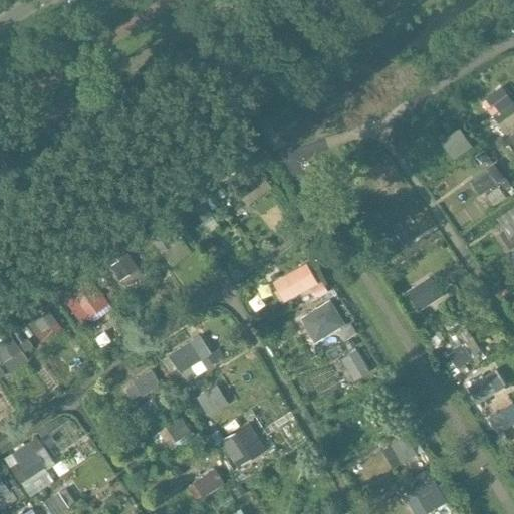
[(492,114),(512,99),(502,86),(482,100),(492,114)]
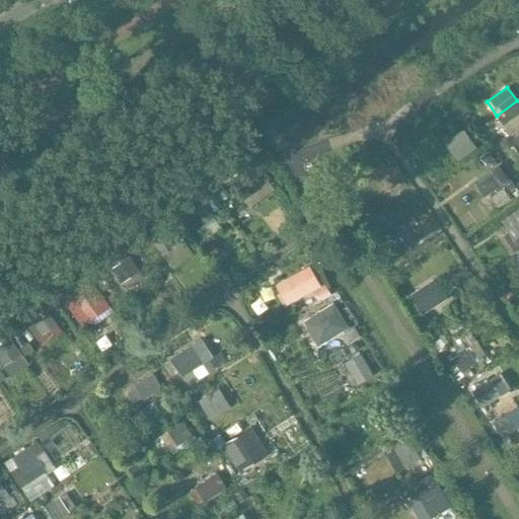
[(475,145),(463,129),(445,141),(457,158),(475,145)]
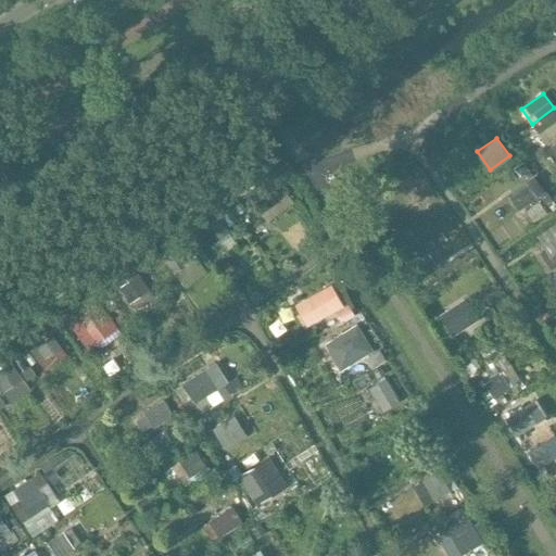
[(535,197),(525,181),(507,194),(518,210),(535,197)]
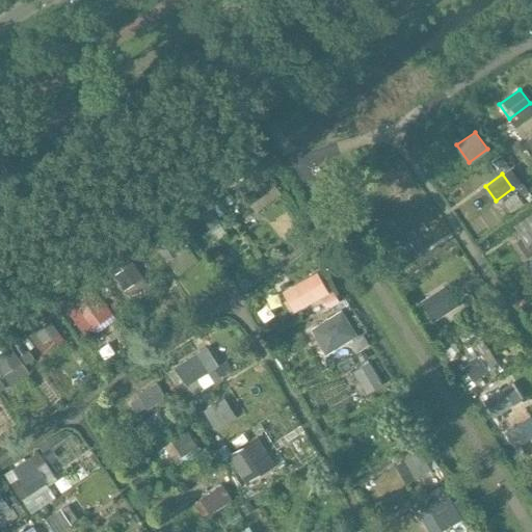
[(218,220),(208,206),(189,219),(200,234),(218,220)]
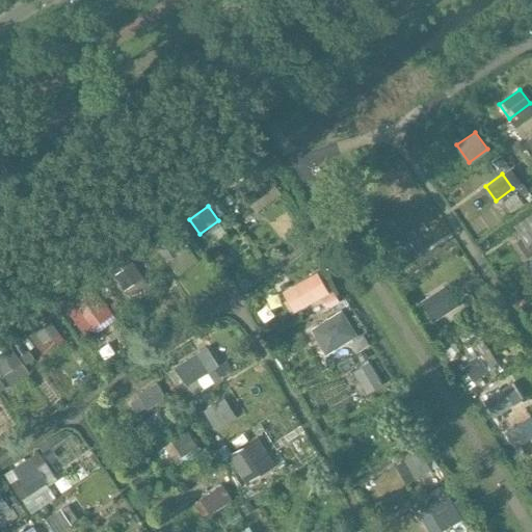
[(177,250),(166,236),(155,245),(165,259),(177,250)]
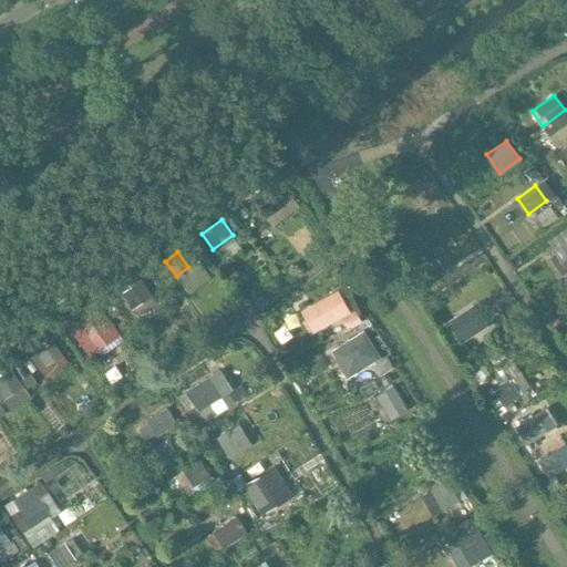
[(444,268),(433,253),(414,265),(424,280),(444,268)]
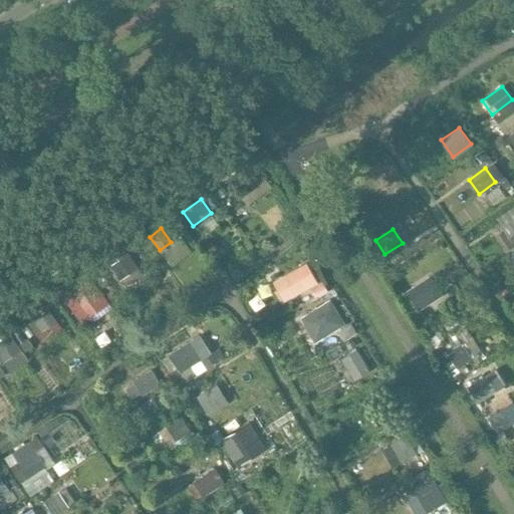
[(137,266),(126,252),(110,264),(120,278),(137,266)]
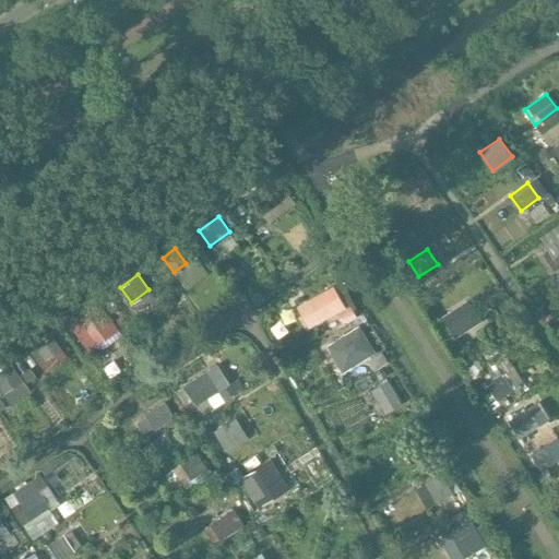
[(344,307),(332,286),(297,306),(309,326),(344,307)]
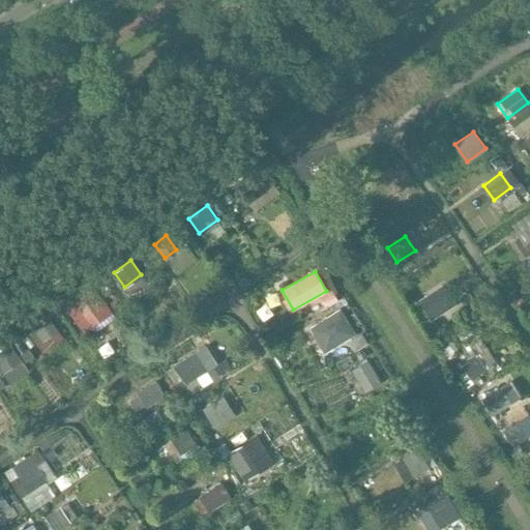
[(418,299),(432,319),(457,303),(443,283),(418,299)]
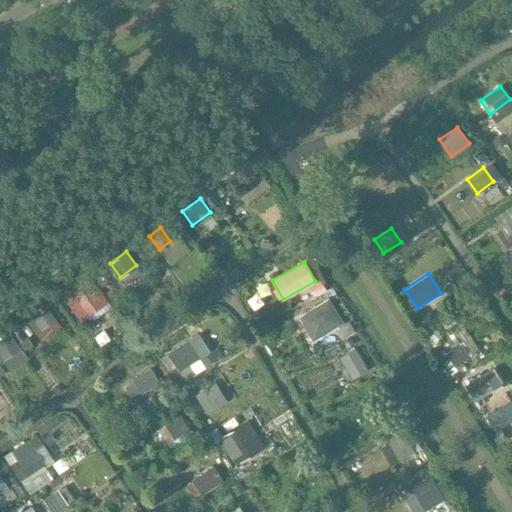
[(100,291),(90,278),(71,291),(81,305),(100,291)]
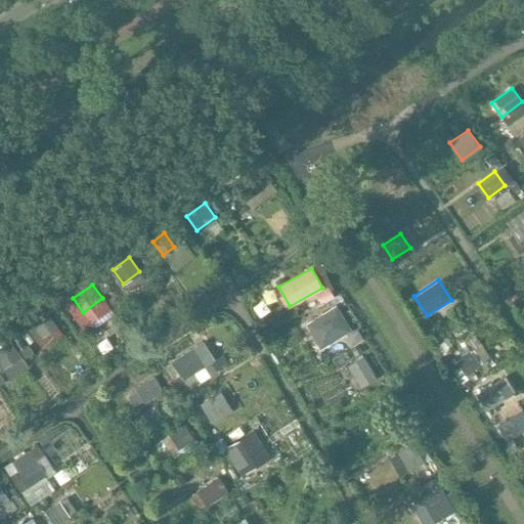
[(347,329),(339,314),(320,324),(330,340),(347,329)]
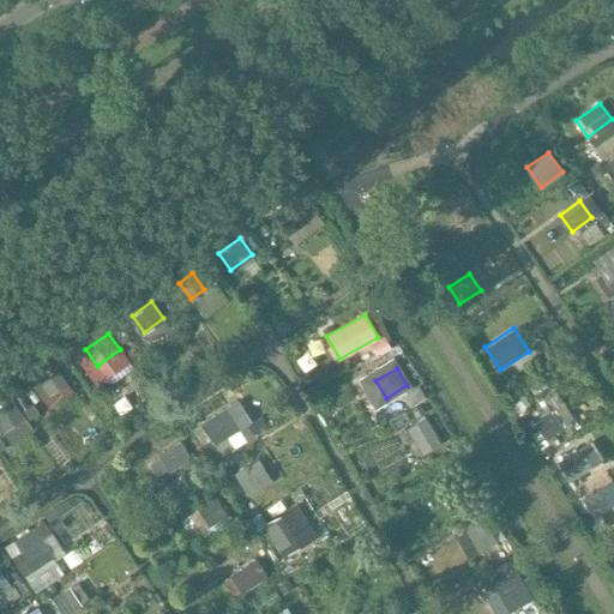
[(72,391),(55,369),(34,386),(49,408),(72,391)]
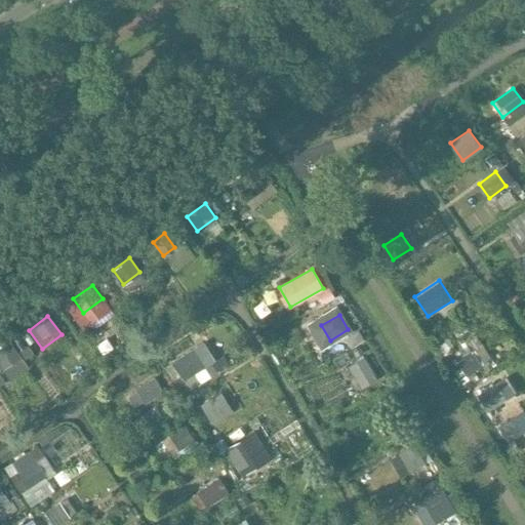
[(352,347),(366,338),(359,328),(346,336),(352,347)]
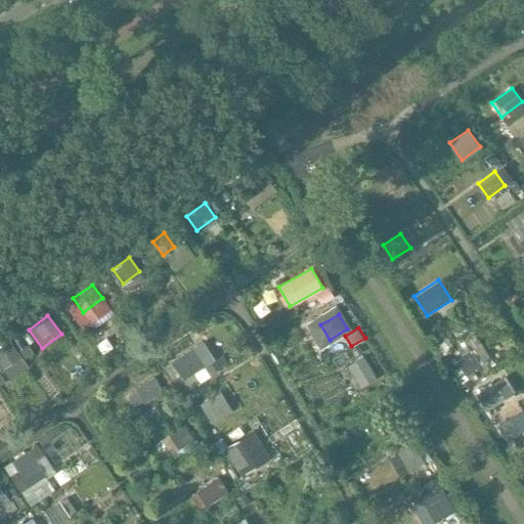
[(19,355),(9,341),(0,348),(0,361),(3,366),(19,355)]
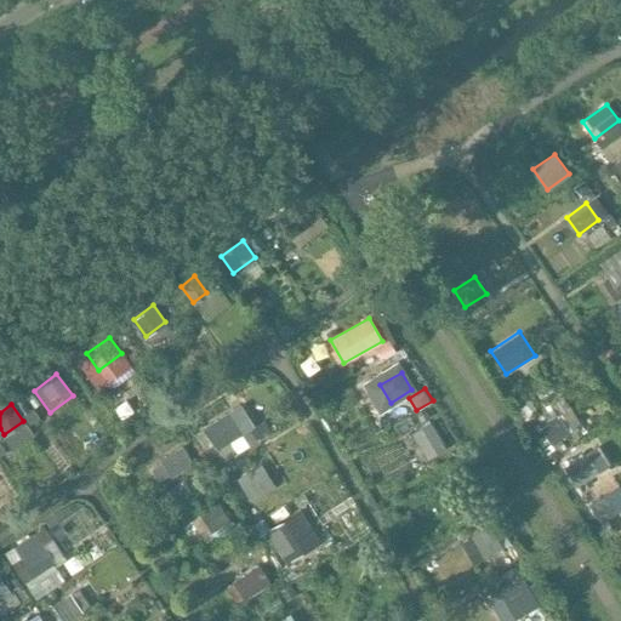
[(240,434),(227,414),(205,427),(218,449),(240,434)]
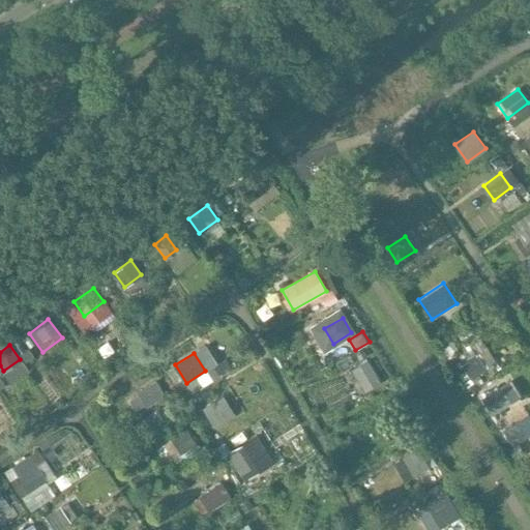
[(486,370),(476,354),(462,363),(471,378),(486,370)]
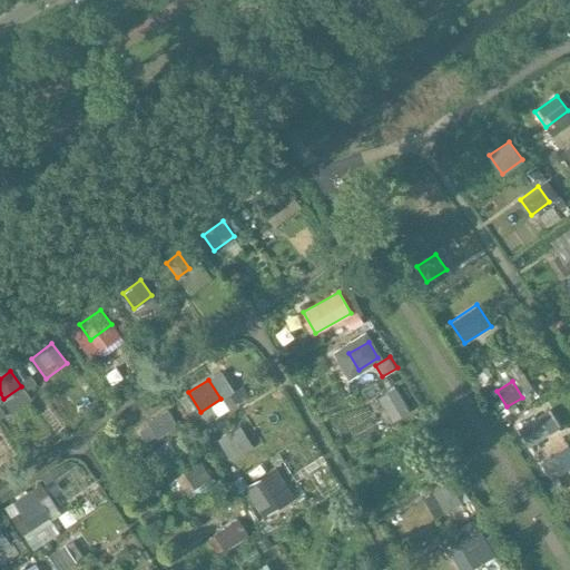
[(409,412),(394,387),(377,397),(393,421),(409,412)]
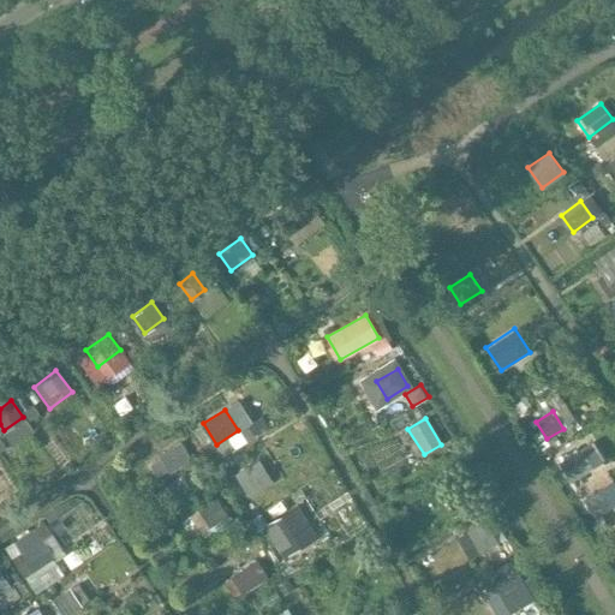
[(191,459),(180,442),(159,455),(169,472),(191,459)]
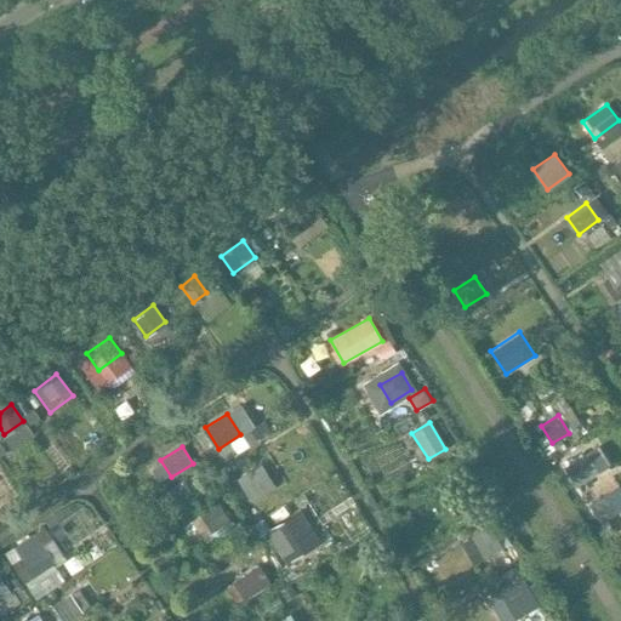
[(599,471),(588,453),(564,468),(576,485),(599,471)]
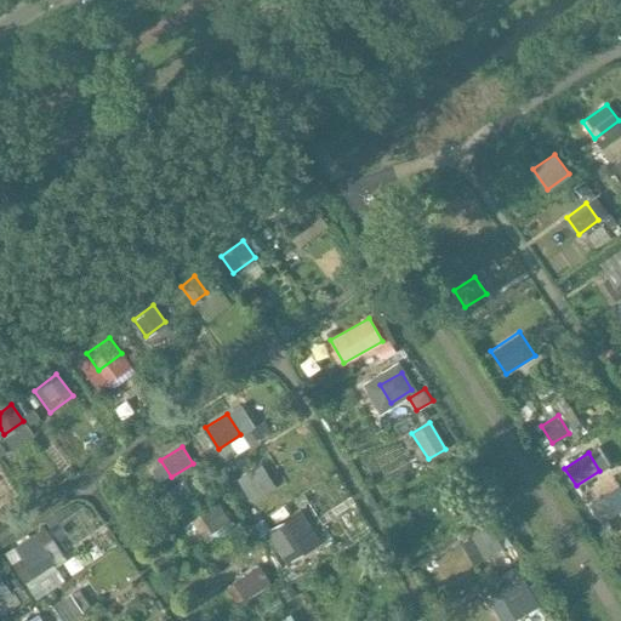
[(273,485),(260,465),(238,479),(251,500),(273,485)]
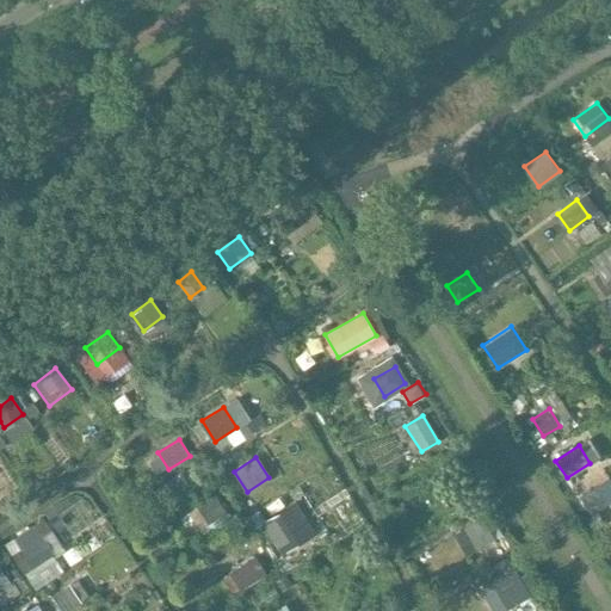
[(580,495),(588,508),(610,494),(610,488),(606,481),(580,495)]
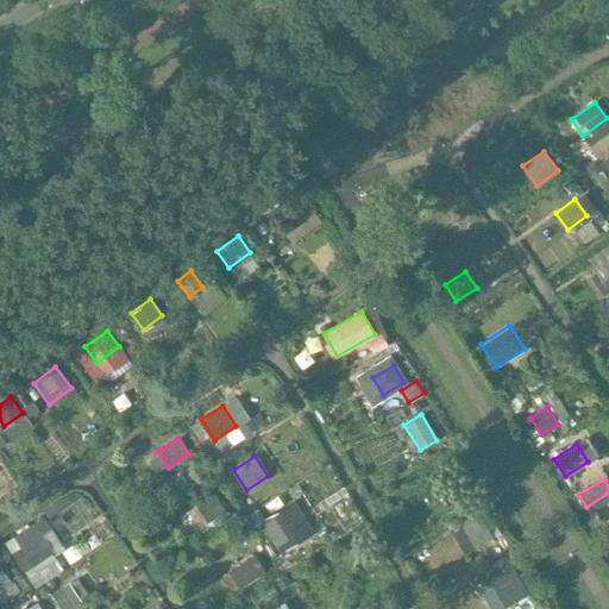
[(225,510),(214,494),(198,504),(208,521),(225,510)]
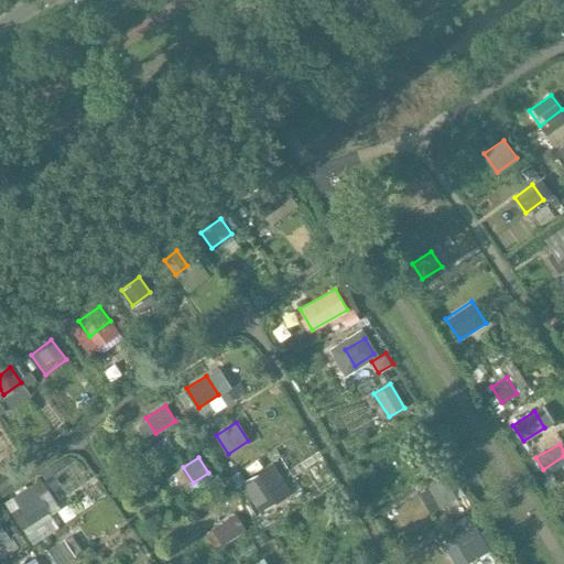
[(456,498),(444,478),(427,487),(440,507),(456,498)]
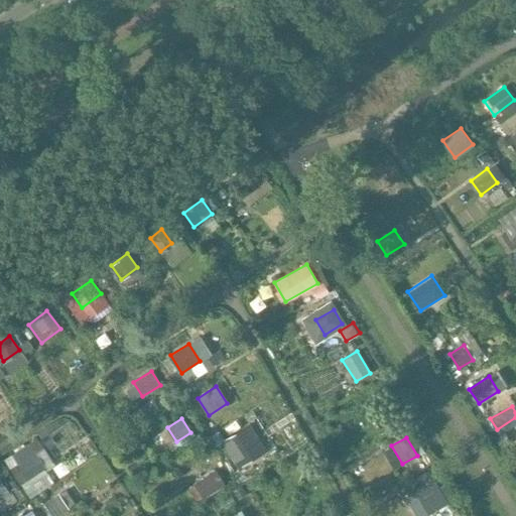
[(257,461),(248,446),(234,456),(243,470),(257,461)]
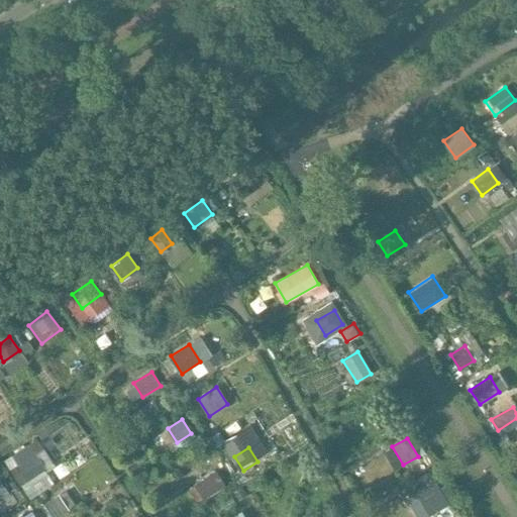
[(44,469),(35,453),(17,466),(27,480),(44,469)]
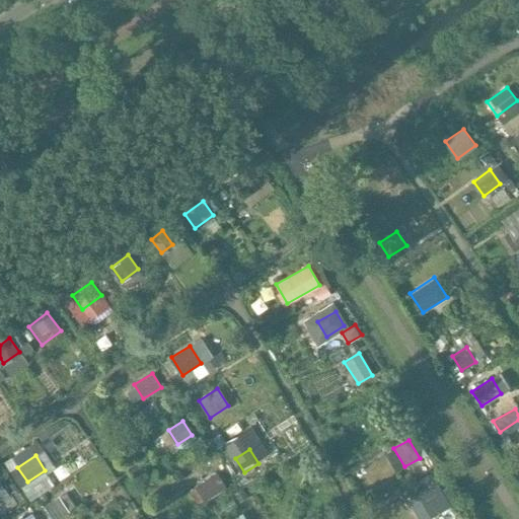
[(224,487),(216,473),(195,487),(204,501),(224,487)]
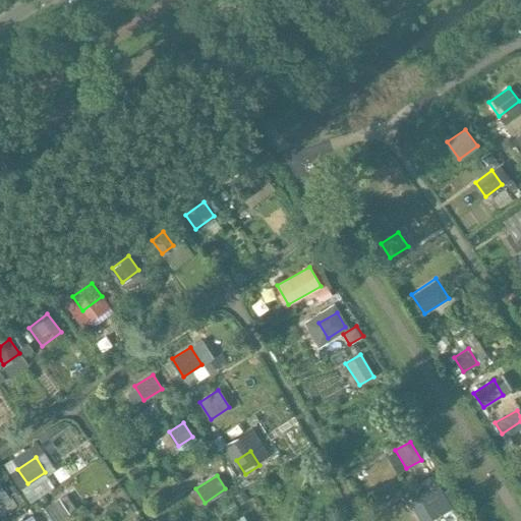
[(0,503),(8,499),(0,484),(0,503)]
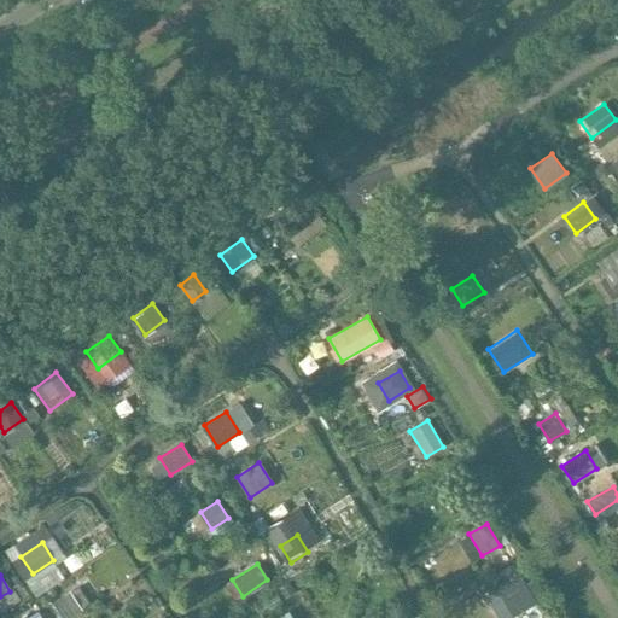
[(535,602),(525,586),(503,598),(514,614),(535,602)]
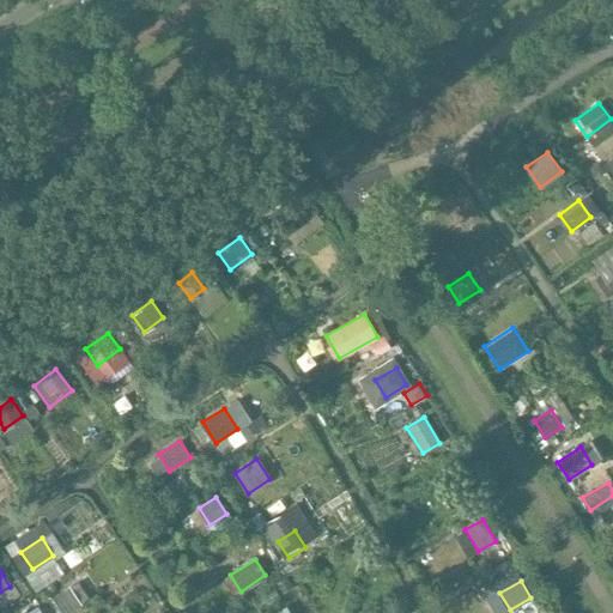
[(65,612),(79,604),(68,587),(52,599),(60,612),(65,612)]
